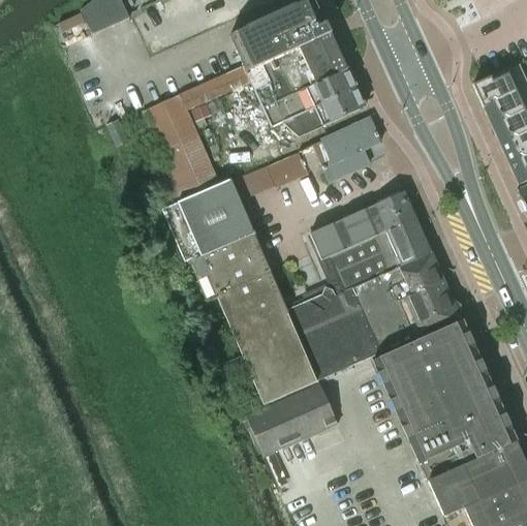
[(130,17),(122,0),(93,0),(82,9),(93,34),(130,17)]
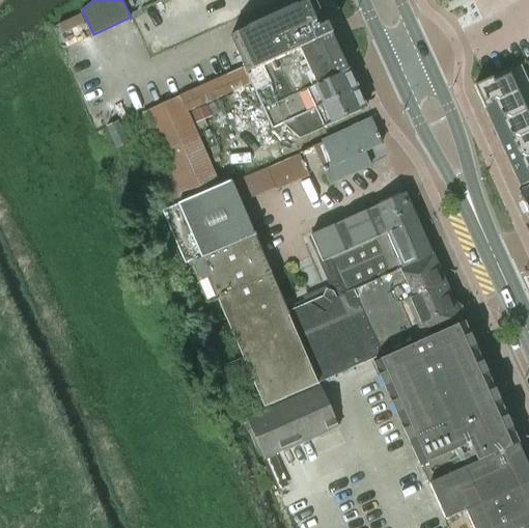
[(248,71),(333,31),(329,22),(327,23),(315,0),(306,0),(231,34),(248,71)]
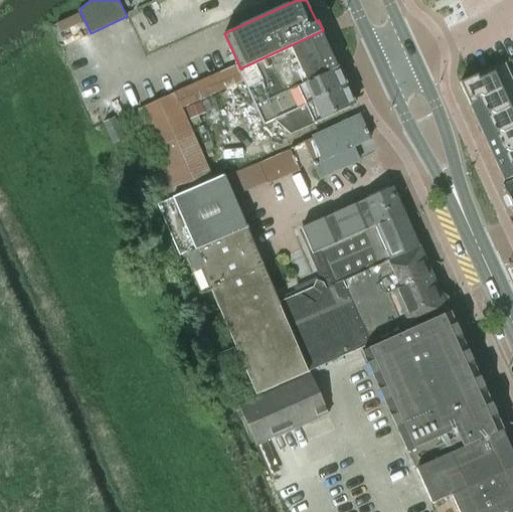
[(268,99),(339,66),(338,64),(323,32),(323,31),(323,30),(240,68),(265,122),(276,117),(268,99)]
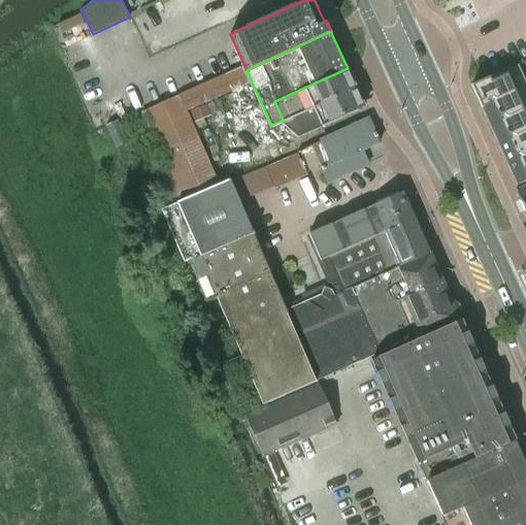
[(525,75),(520,62),(472,84),(483,105),(525,86),(525,75)]
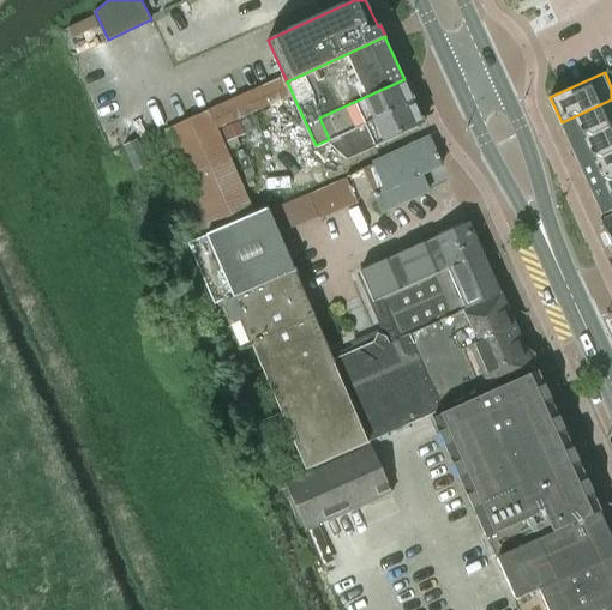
[(319,118),(329,139),(414,100),(405,79),(319,118)]
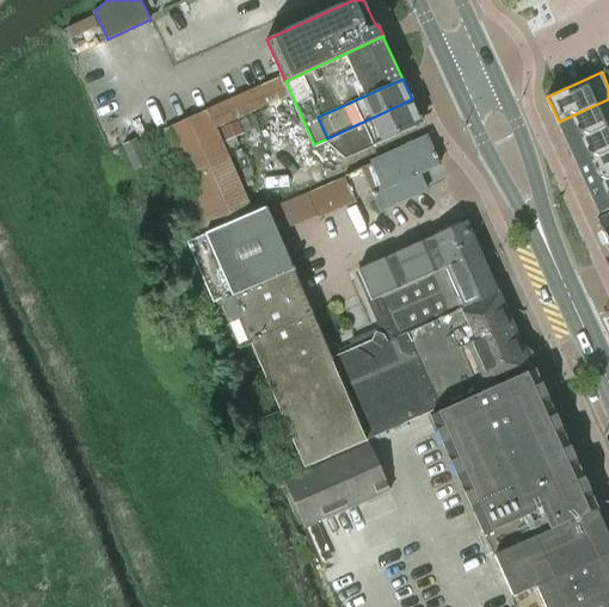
[(412,99),(327,138),(346,156),(423,122),(412,99)]
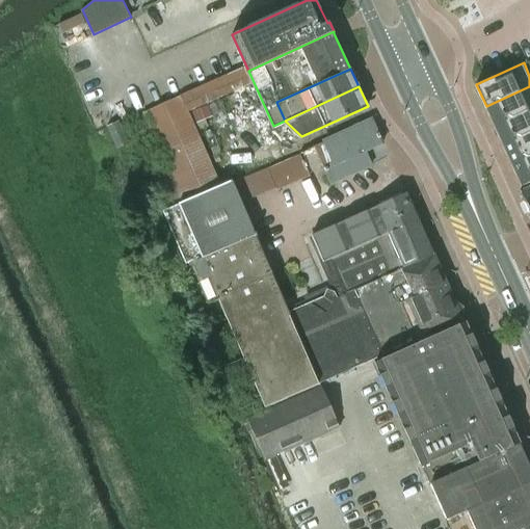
[(529,86),(486,106),(495,126),(529,109),(529,86)]
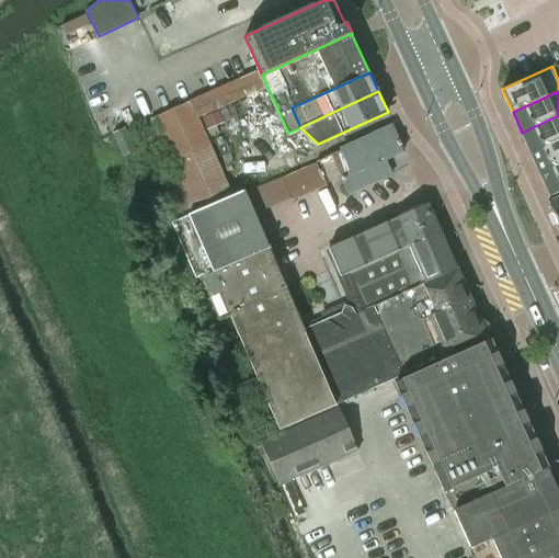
[(193,211),(223,198),(218,190),(231,184),(194,99),(152,117),(193,211)]
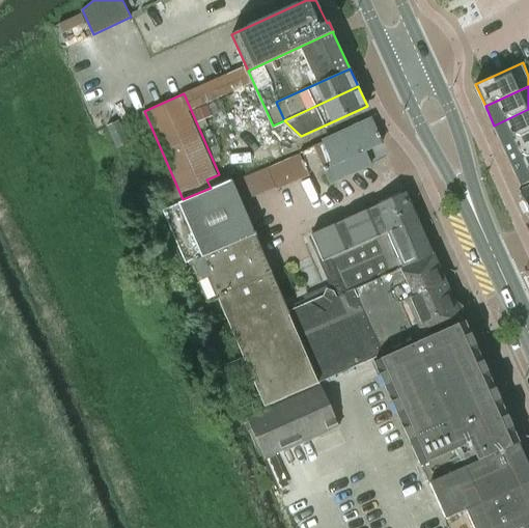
[(207,104),(194,109),(199,118),(212,113),(207,104)]
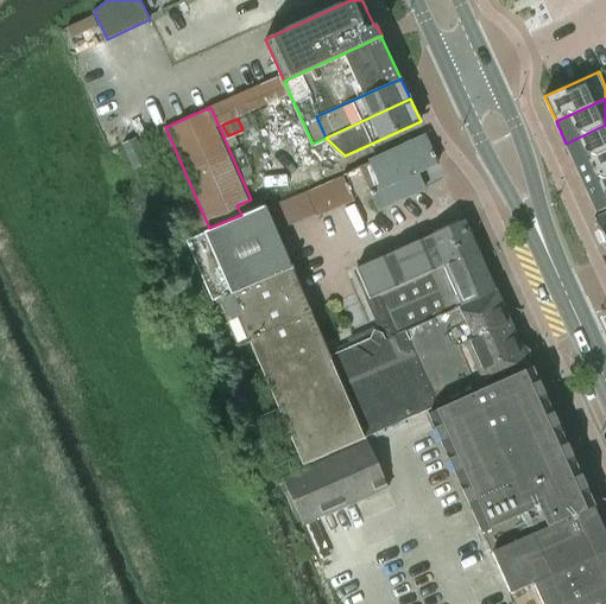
[(605,125),(566,144),(576,165),(605,151),(605,125)]
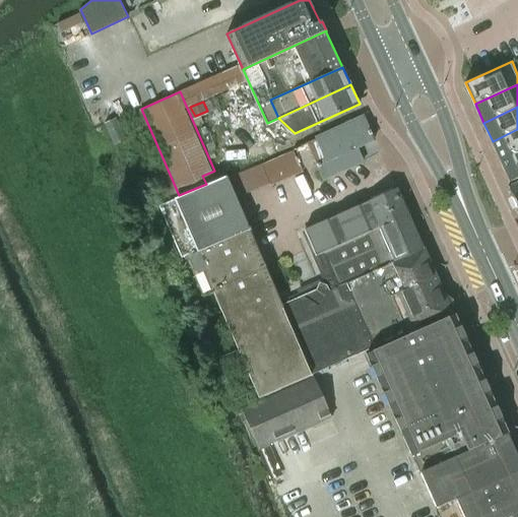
[(317,136),(263,162),(234,173),(241,193),(270,181),(271,184),(317,163),(324,177),(365,159),(358,145),(375,138),(365,115),(317,136)]
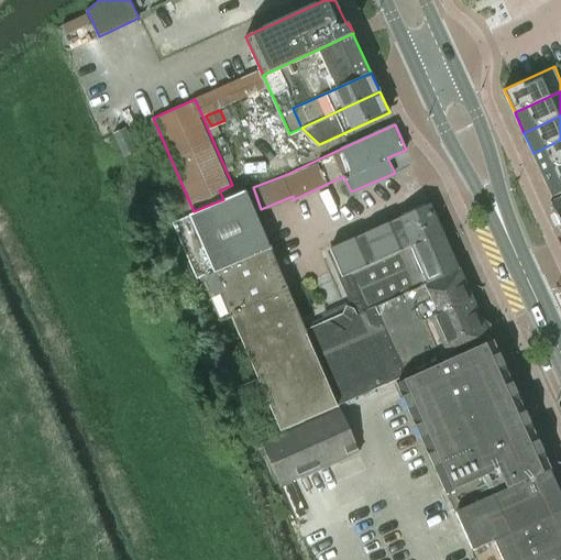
[(127,127),(114,132),(124,153),(136,147),(127,127)]
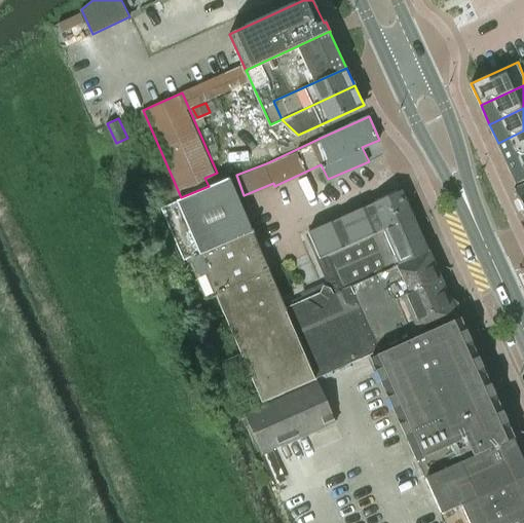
[(523,131),(498,143),(507,162),(523,154),(523,131)]
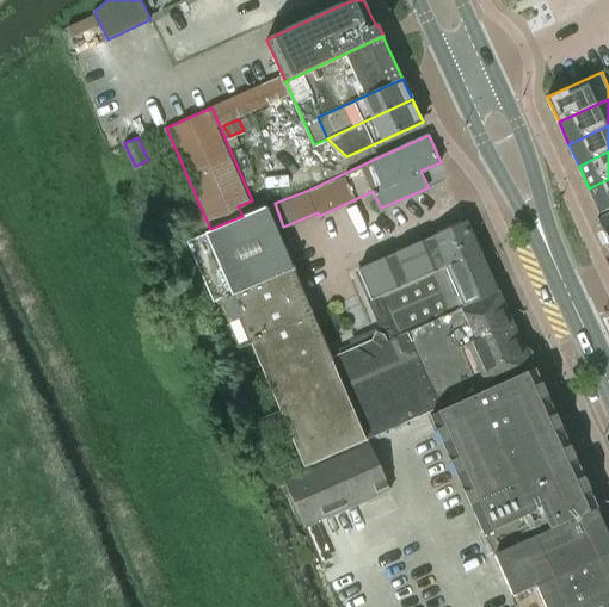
[(608,179),(589,189),(600,212),(608,208),(608,179)]
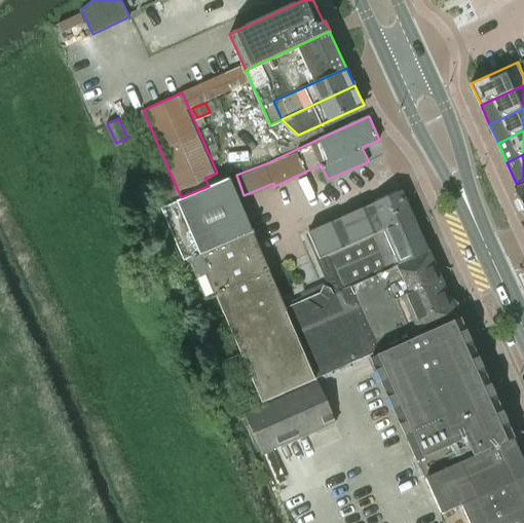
[(209,186),(181,197),(160,207),(182,259),(253,229),(229,177),(209,186)]
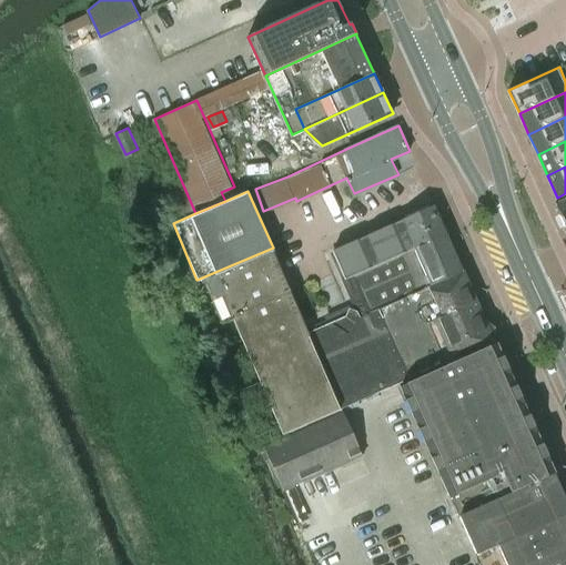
[(565,197),(559,201),(555,202),(565,225),(565,197)]
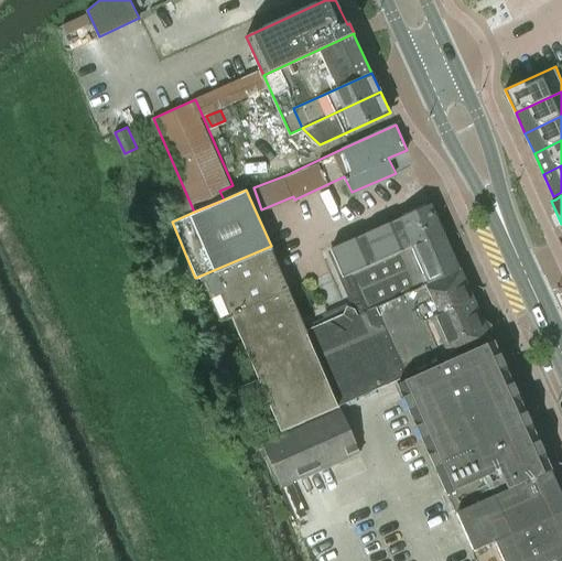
[(344,276),(352,272),(444,230),(432,203),(331,247),(344,276)]
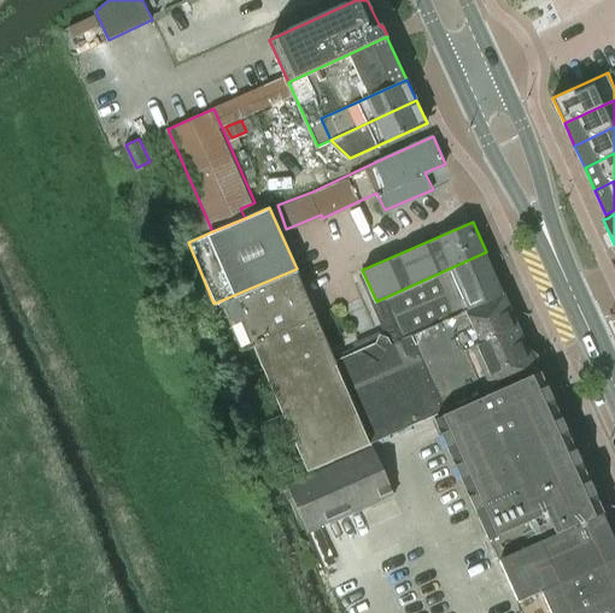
[(504,293),(486,252),(385,298),(404,337),(504,293)]
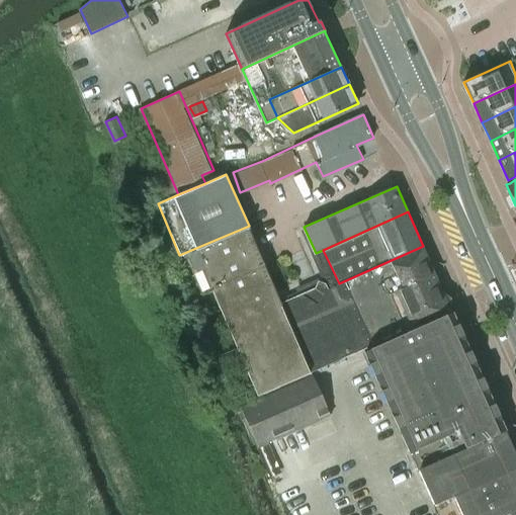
[(410,332),(453,312),(451,306),(452,296),(445,292),(424,246),(423,246),(339,283),(329,287),(327,282),(320,279),(316,286),(280,302),(249,227),(186,254),(203,292),(212,288),(258,396),(311,372),(311,371),(400,332),(404,330),(405,332),(410,330),(410,332)]
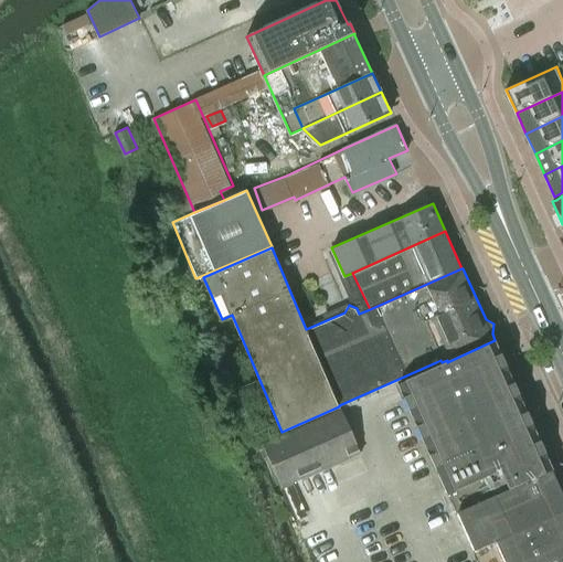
[(457,512),(458,512),(552,469),(495,340),(447,362),(447,360),(442,362),(441,360),(436,362),(437,367),(402,383),(402,382),(399,383),(457,512)]
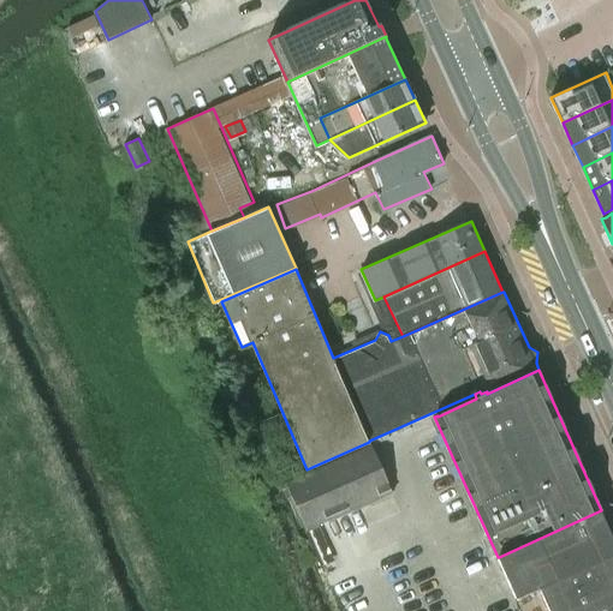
[(308,529),(393,492),(373,444),(287,483),(308,529)]
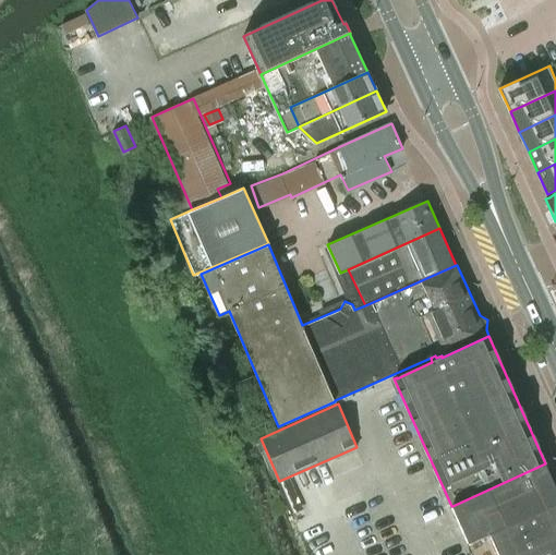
[(452,506),(469,543),(470,544),(555,505),(555,486),(545,463),(452,506)]
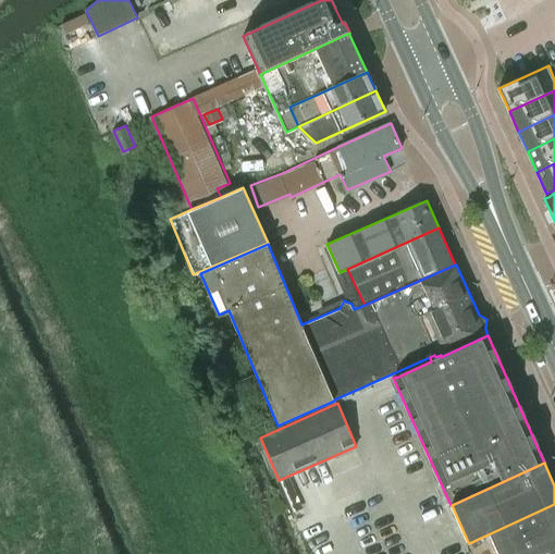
[(291,476),(279,481),(286,496),(297,492),(291,476)]
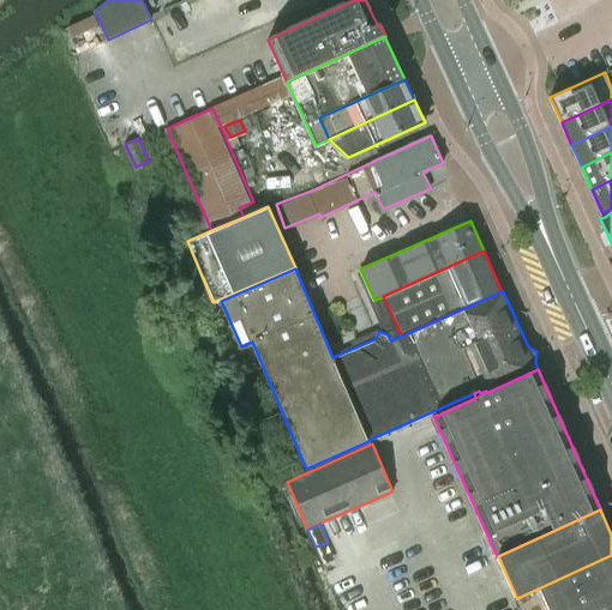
[(516,598),(521,609),(611,609),(611,555),(517,598),(516,597),(516,598)]
